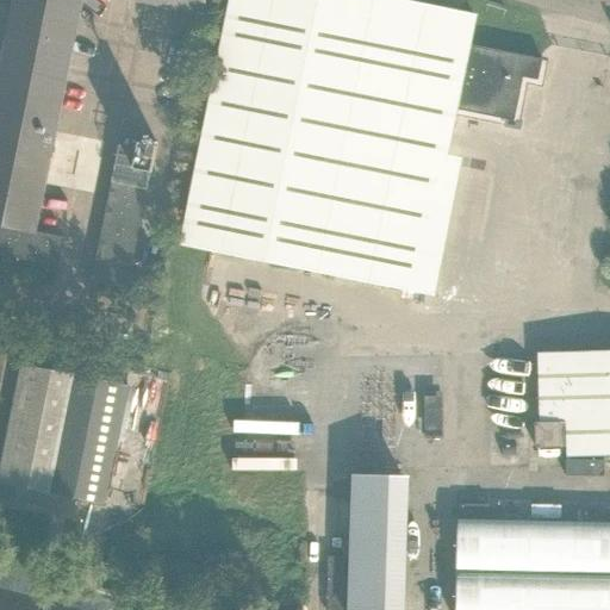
[(135,0),(201,13),(204,0),(13,0),(0,69),(0,254),(2,255),(1,261),(10,263),(12,257),(58,267),(64,237),(35,231),(31,230),(78,0),(135,0)]
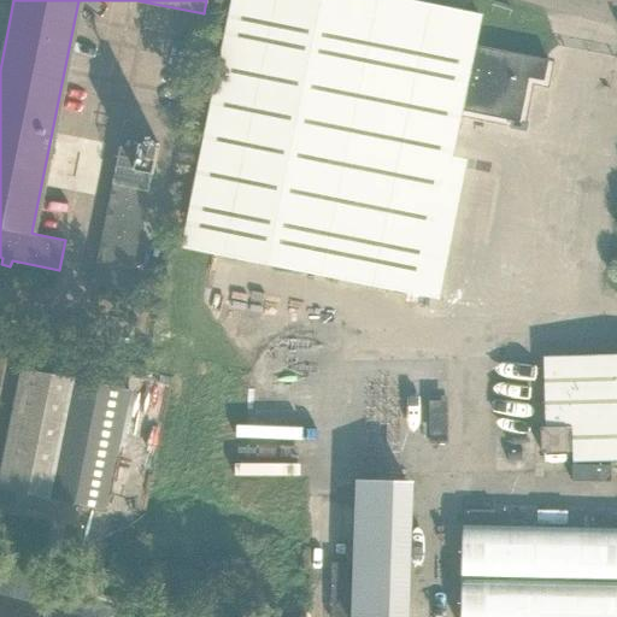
[(544,82),(547,60),(475,46),(481,19),(382,0),(231,0),(182,248),(424,297),(462,111),(519,123),(528,78),(544,82)]
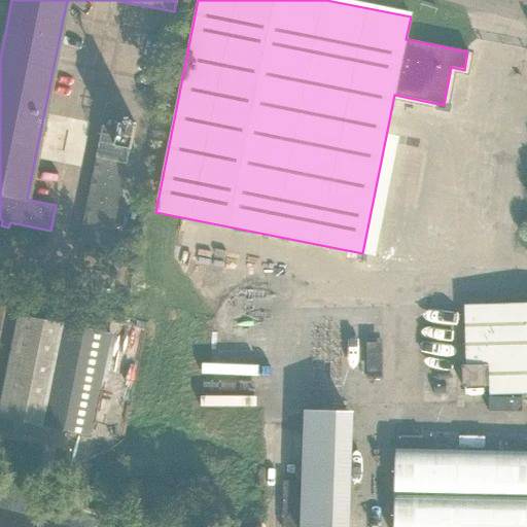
[(131,149),(136,127),(119,124),(118,129),(103,126),(78,243),(109,249),(130,149),(131,149)]
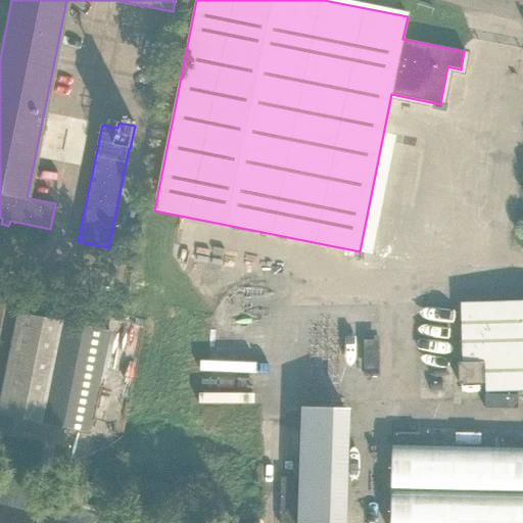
[(522,390),(522,300),(461,302),(462,362),(458,362),(458,384),(485,383),(485,392),(522,390)]
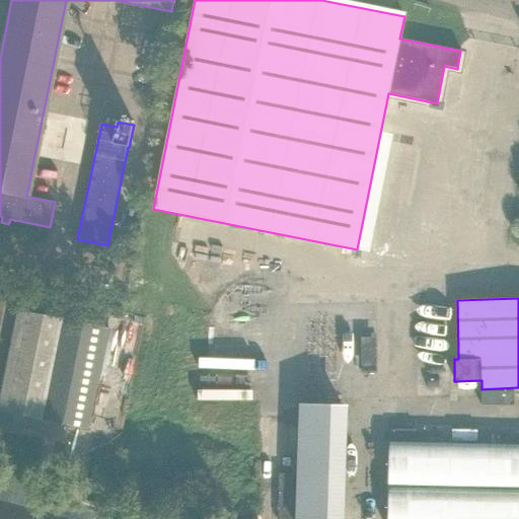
[(0,412),(88,430),(108,328),(18,310),(0,397),(0,412)]
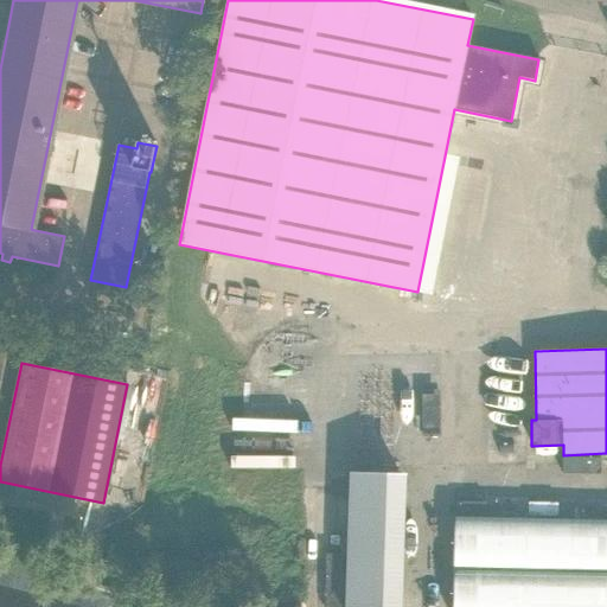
[(395,606),(398,474),(300,471),(294,606),(395,606)]
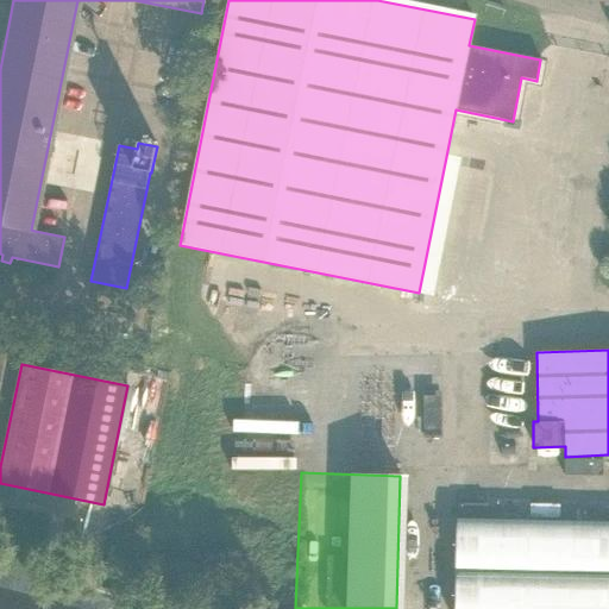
[(608,608),(608,520),(456,518),(453,608),(608,608)]
